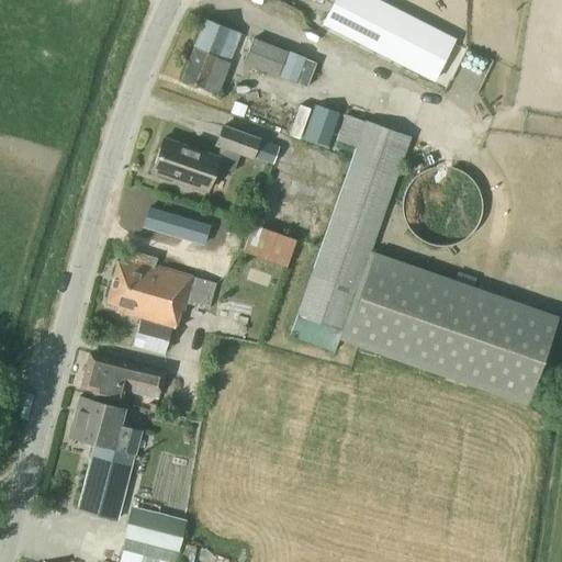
[(454,38),(378,0),(333,0),(321,23),(434,81),(454,38)]
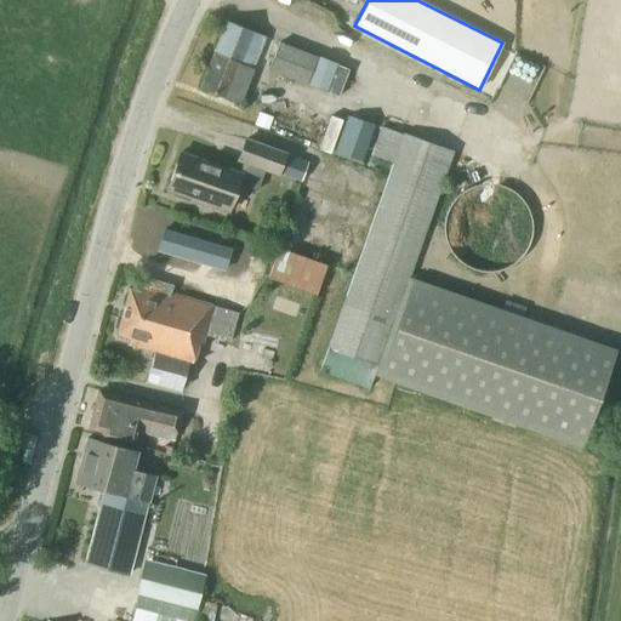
[(239,102),(265,38),(226,22),(200,87),(227,98),(227,97),(239,102)]
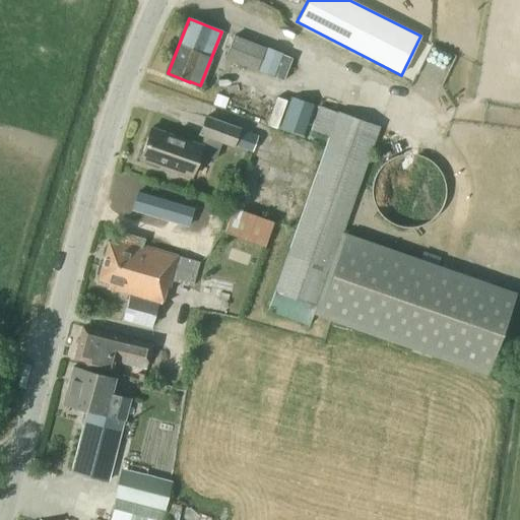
[(266,48),(234,36),(225,58),(283,80),(291,58),(282,54),(282,53),(267,47),(266,48)]
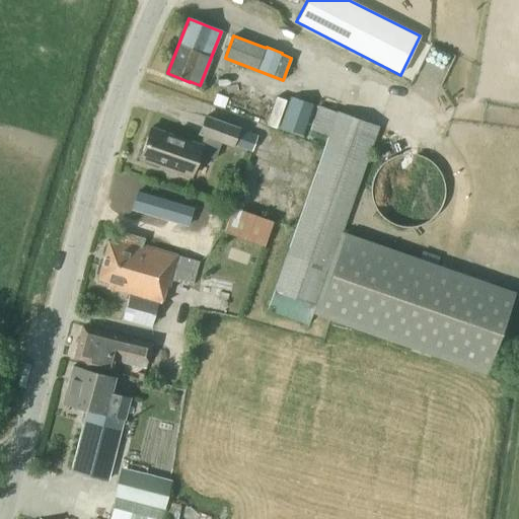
[(435,50),(427,47),(421,65),(429,68),(435,50)]
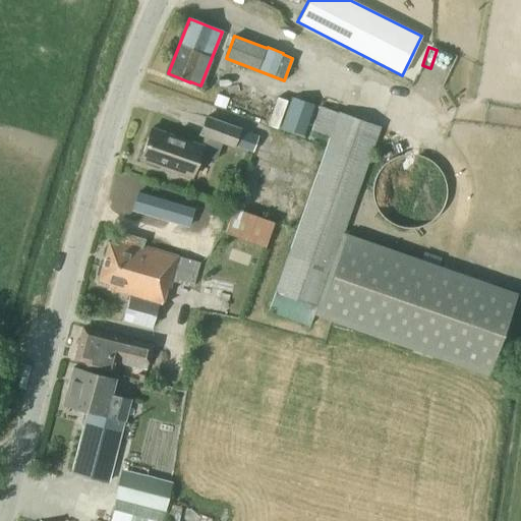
[(292,97),(282,127),(303,134),(313,105),(292,97)]
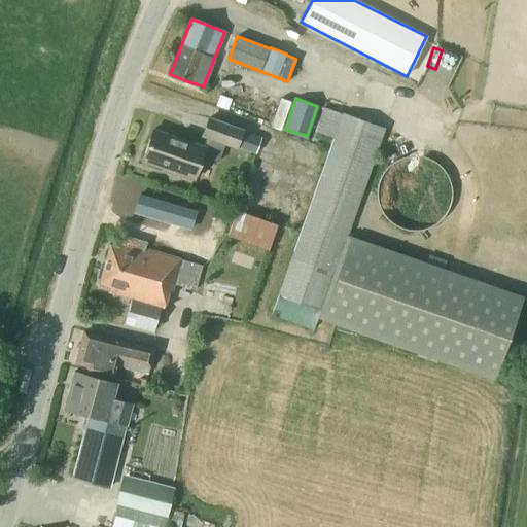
[(321,310),(334,273),(385,129),(323,107),(315,132),(334,138),(278,294),(279,295),(272,316),(313,330),(320,310),(321,310)]
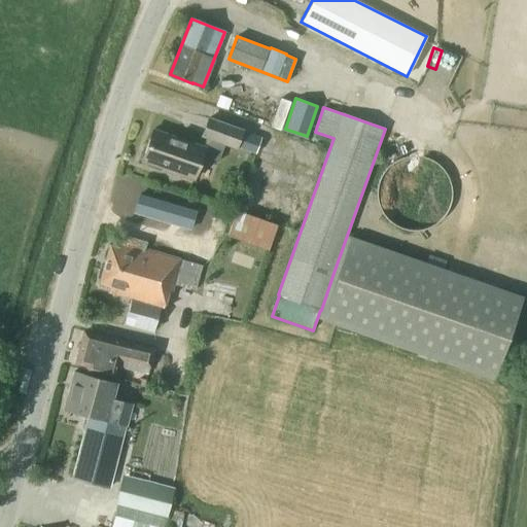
[(261,138),(242,131),(209,118),(203,137),(207,138),(204,148),(152,130),(141,162),(194,179),(202,156),(218,162),(224,144),(236,148),(237,147),(255,153),(261,138)]
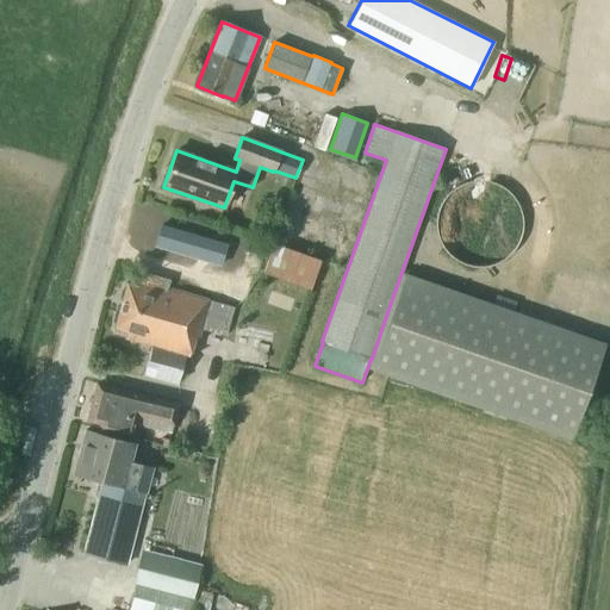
[(474,180),(470,181),(464,182),(460,184),(455,187),(453,188),(450,191),(448,192),(446,195),(442,200),(440,203),(439,205),(437,209),(436,213),(435,217),(435,221),(435,224),(435,229),(435,231),(436,235),(436,237),(439,243),(440,246),(442,248),(444,251),(446,254),(448,255),(450,257),(453,259),(456,261),(461,265),(467,266),(471,267),(473,268),(477,268),(479,268),(485,267),(491,266),(493,266),(496,265),(502,262),(505,259),(509,255),(514,251),(515,249),(516,247),(518,244),(520,241),(521,238),(521,236),(522,234),(522,230),(523,228),(523,224),(523,222),(522,217),(522,215),(521,212),(520,207),(518,205),(517,203),(516,200),(514,198),(512,195),(509,191),(504,187),(499,185),(495,182),(492,181),(486,180),(481,180),(478,180),(474,180)]
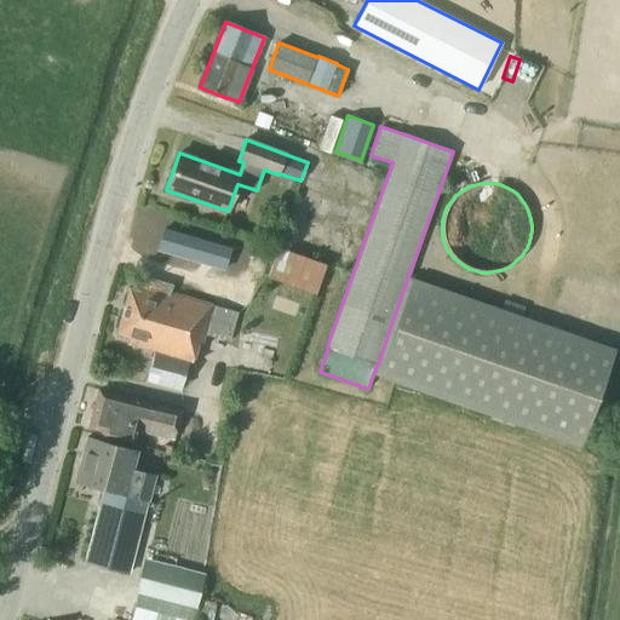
[(217,283),(224,264),(159,239),(151,259),(217,283)]
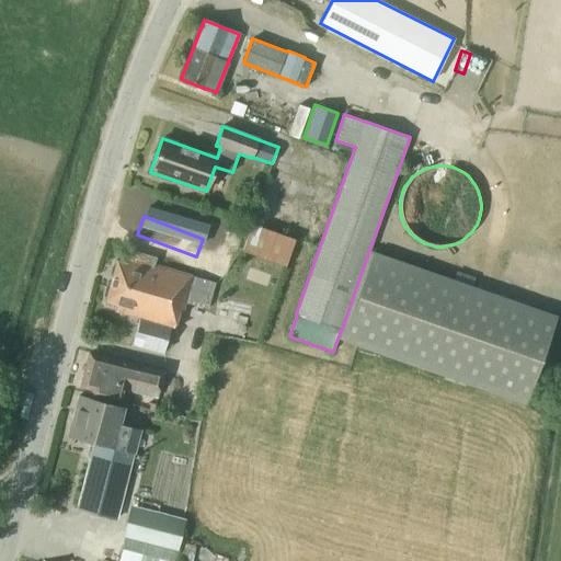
[(285,266),(295,240),(251,225),(242,251),(285,266)]
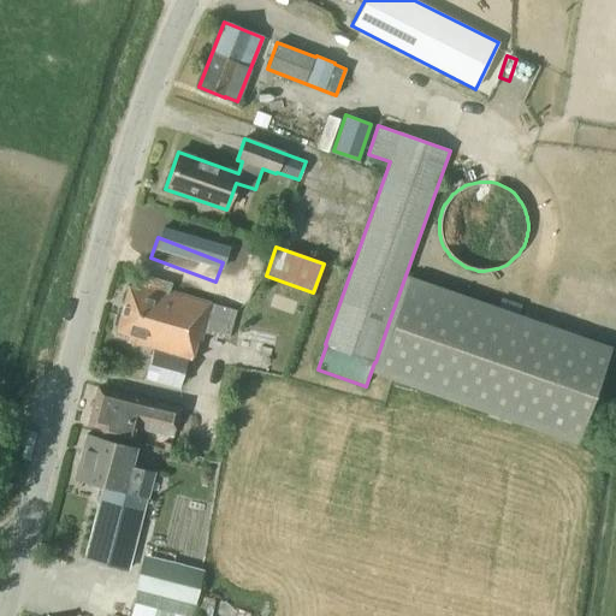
[(236,312),(169,292),(171,284),(143,276),(138,291),(128,288),(116,332),(128,335),(125,342),(154,350),(146,379),(179,389),(188,360),(191,361),(196,343),(200,343),(202,333),(227,339),(236,312)]
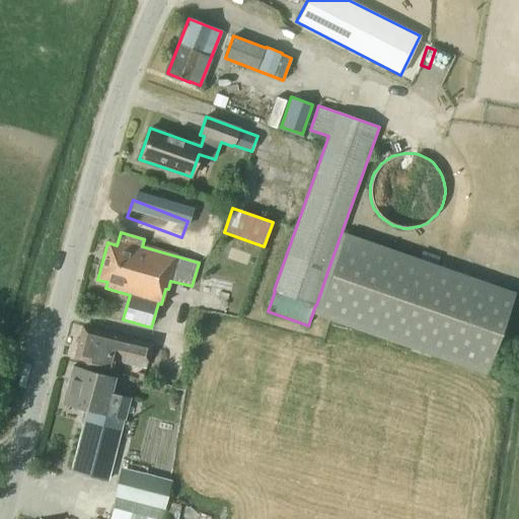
[(515,292),(346,232),(316,314),(487,374),(515,292)]
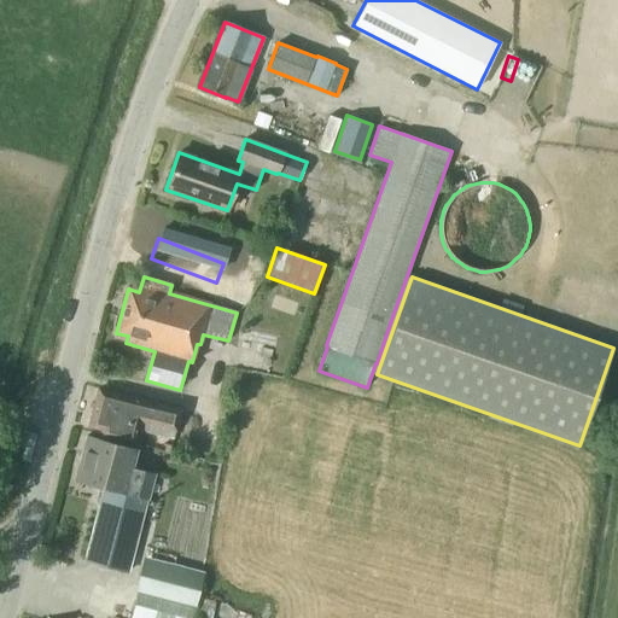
[(180,409),(100,390),(99,390),(89,427),(101,430),(100,436),(133,443),(136,430),(173,438),(180,409)]
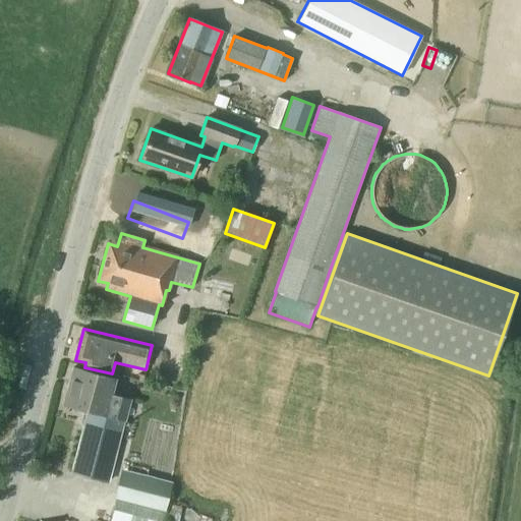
[(108,482),(124,419),(115,416),(118,404),(101,399),(106,378),(73,369),(64,404),(88,410),(71,472),(108,482)]
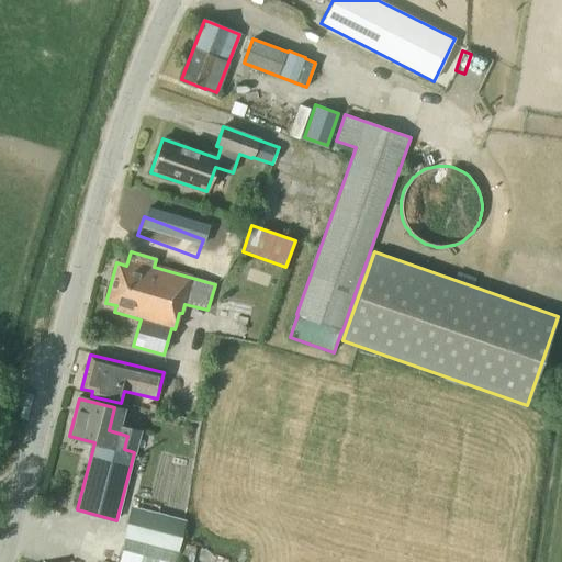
[(184,519),(130,505),(122,537),(125,538),(117,561),(176,561),(179,550),(177,549),(184,519)]
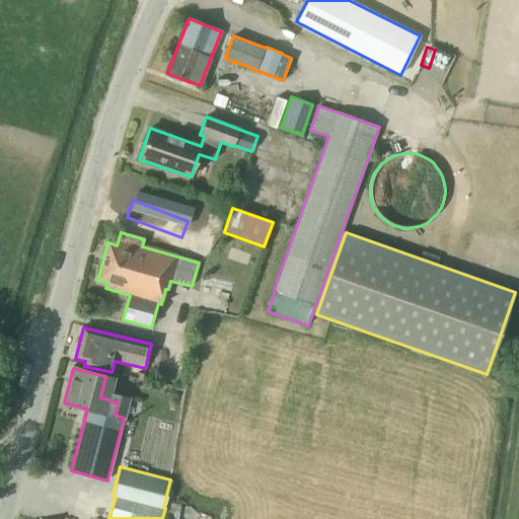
All buildings are outlined.
